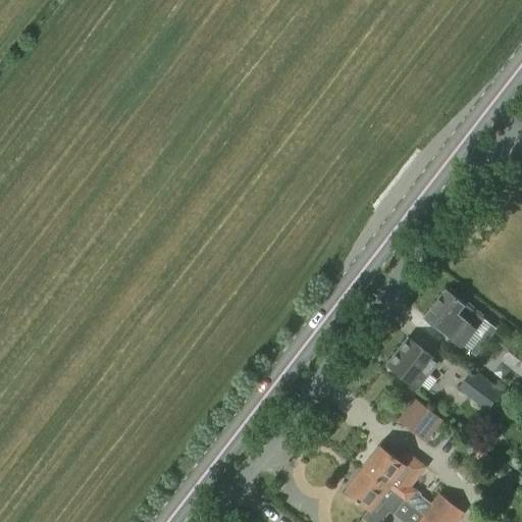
[(445,291),(424,318),(462,347),(482,319),(445,291)]
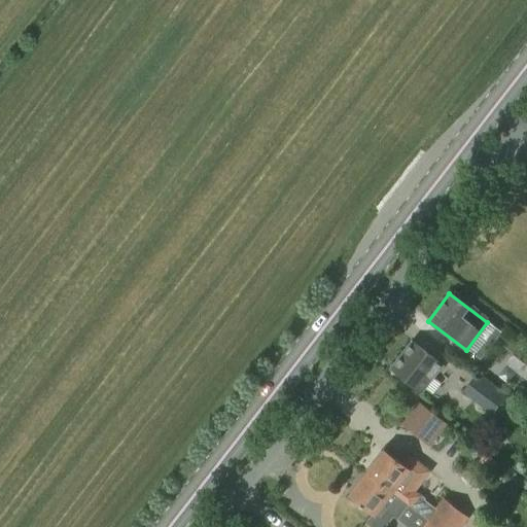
[(413,341),(391,369),(422,392),(443,364),(413,341)]
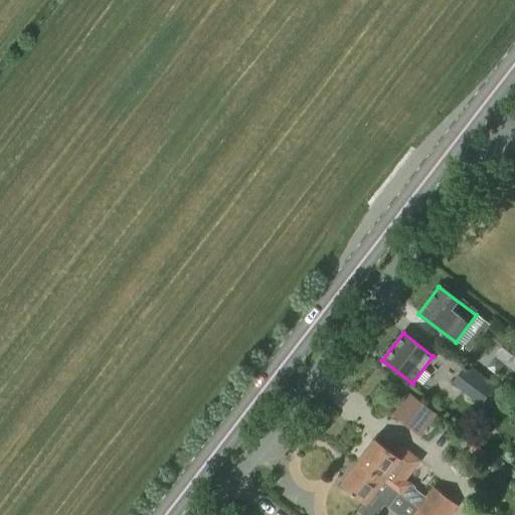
[(514,370),(514,339),(510,336),(495,355),(514,370)]
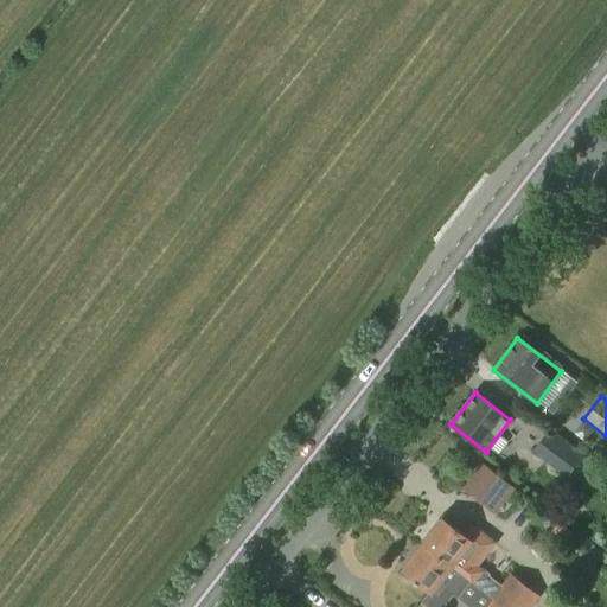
[(548,430),(532,451),(567,477),(582,457),(548,430)]
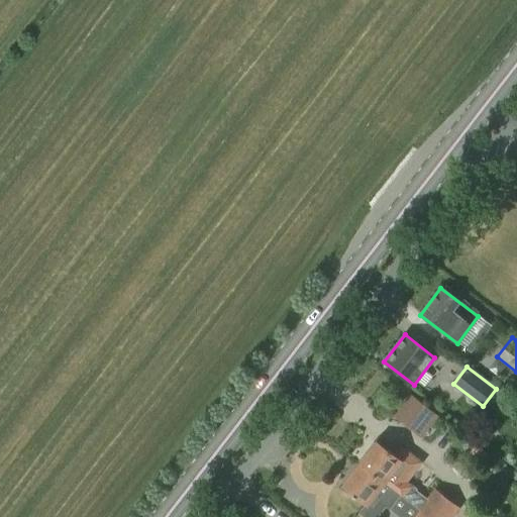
[(395,416),(414,430),(429,410),(410,395),(395,416)]
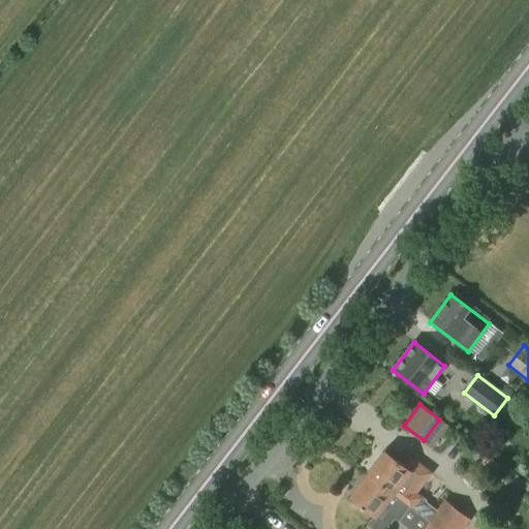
[(373,464),(375,466),(368,475),(410,506),(432,523),(439,528),(461,528),(469,519),(446,501),(438,511),(417,496),(418,495),(415,493),(430,472),(410,458),(404,466),(385,453),(384,454),(381,453),(373,464)]
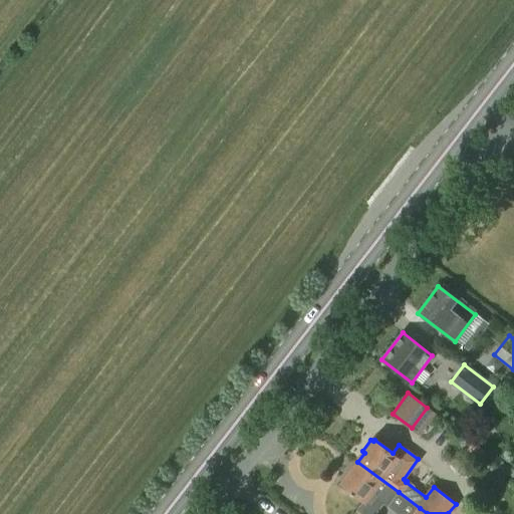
[(388,507),(399,492),(357,462),(351,471),(348,469),(339,480),(342,482),(341,484),(342,485),(341,488),(349,495),(351,493),(353,495),(354,494),(363,502),(357,510),(361,513),(374,513),(383,503),(388,507)]
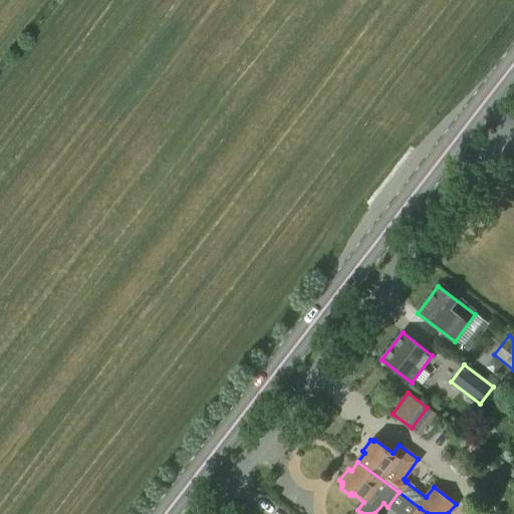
All buildings are outlined.
